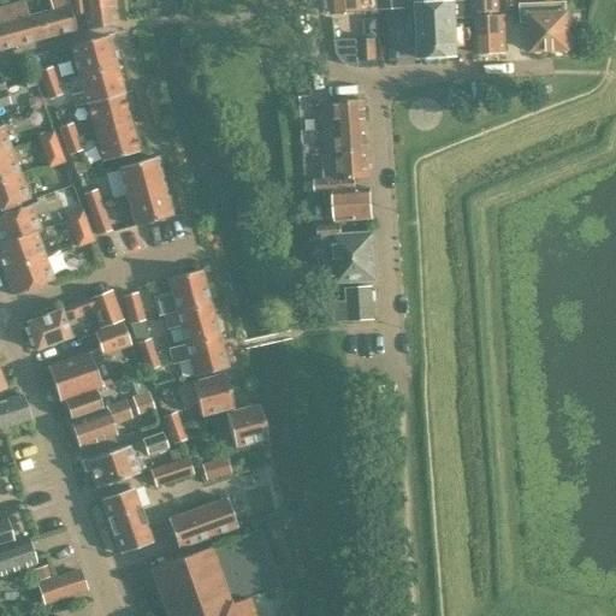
[(40,13),(46,37),(75,29),(66,0),(48,0),(51,11),(40,13)]
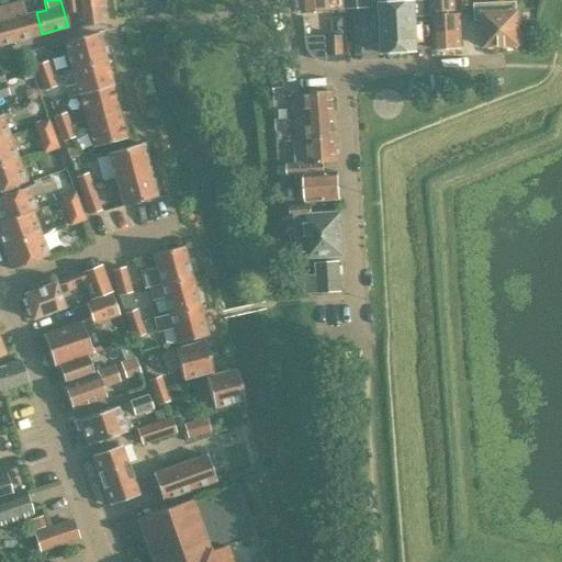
[(65,0),(67,13),(77,12),(79,27),(103,22),(100,0),(65,0)]
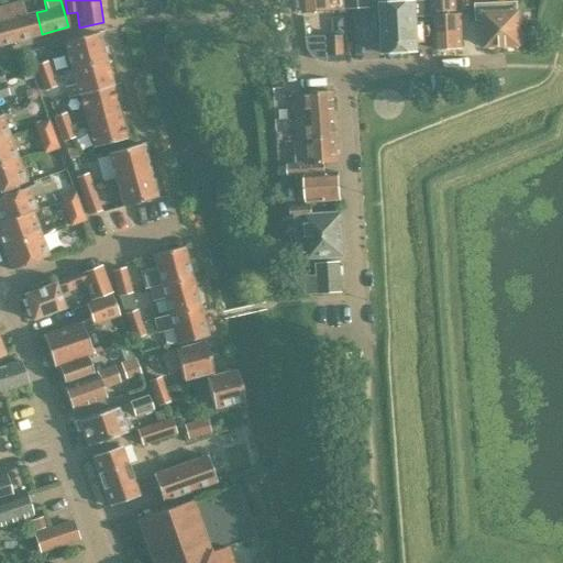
[(301,0),(304,12),(333,9),(334,9),(334,3),(330,3),(329,0),(301,0)]
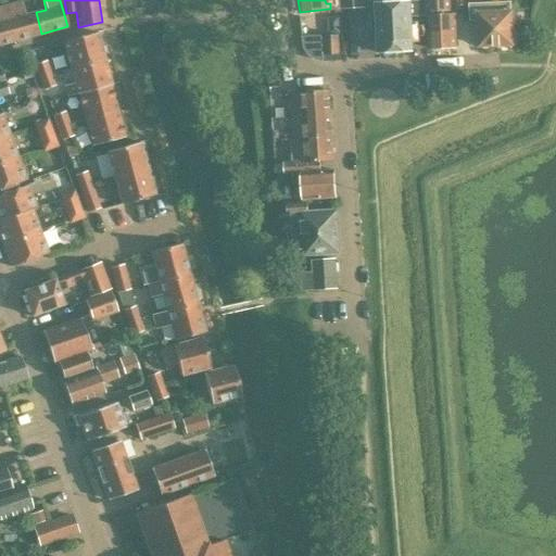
[(425,0),(424,0),(409,1),(409,2),(376,3),(378,51),(381,51),(384,54),(392,54),(395,50),(413,49),(412,41),(418,41),(417,23),(411,24),(411,16),(426,16),(425,0)]
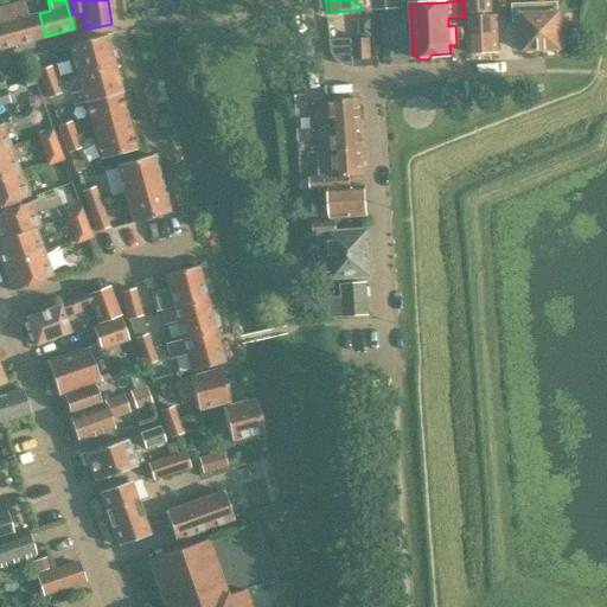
[(465,0),(466,18),(467,53),(498,51),(497,16),(489,17),(487,12),(492,12),(491,0),(465,0)]
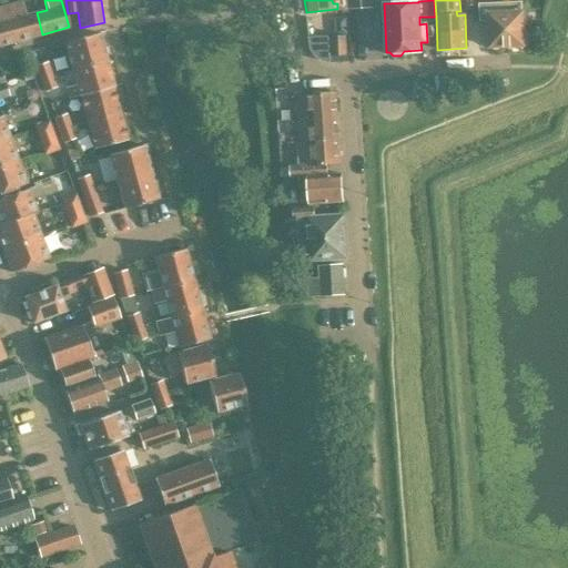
[(480,21),(489,21),(490,47),(508,47),(511,49),(519,49),(521,46),(524,46),(523,27),(526,24),(526,17),(523,14),(523,12),(521,1),(483,3),(479,3),(480,14),(480,21)]
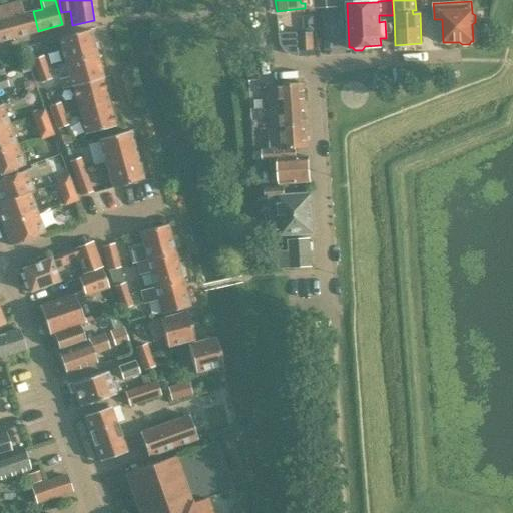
[(15,37),(38,31),(33,11),(23,14),(20,2),(6,5),(15,37)]
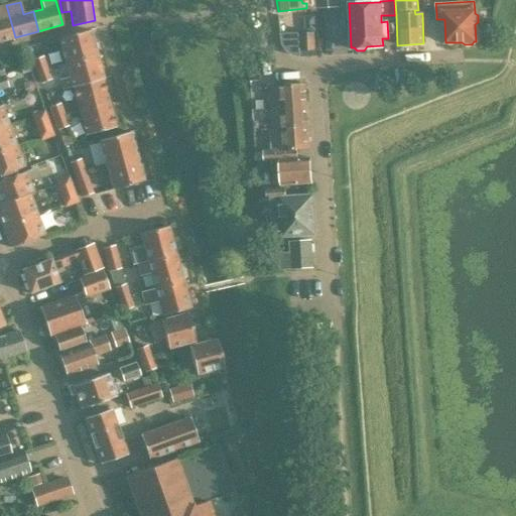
[(0,41),(15,37),(6,5),(0,6),(0,41)]
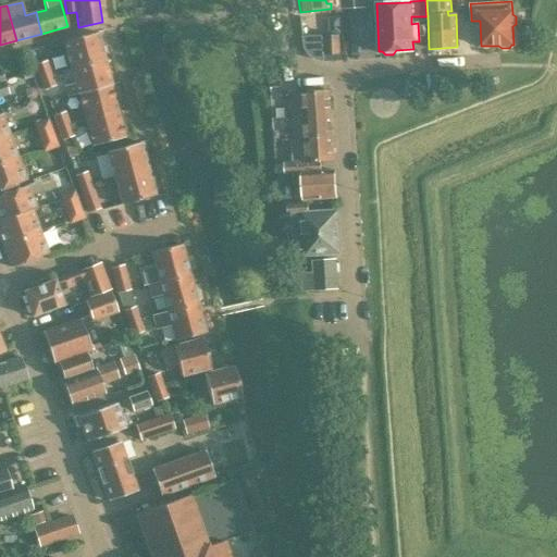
[(70,67),(103,59),(97,33),(63,41),(70,67)]
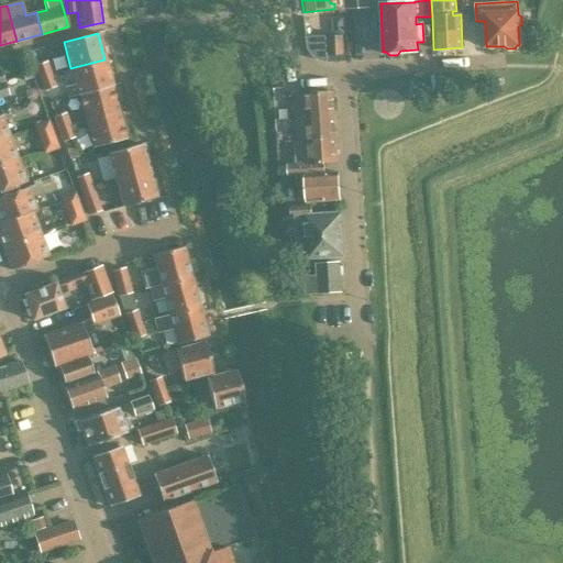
[(324,33),(306,33),(306,40),(307,48),(311,55),(318,61),(326,62),(326,57),(324,33)]
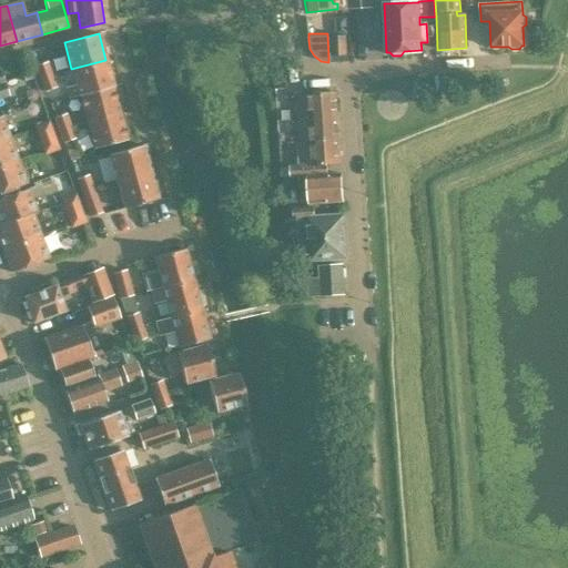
[(346,36),(331,38),(333,56),(333,57),(348,54),(346,36)]
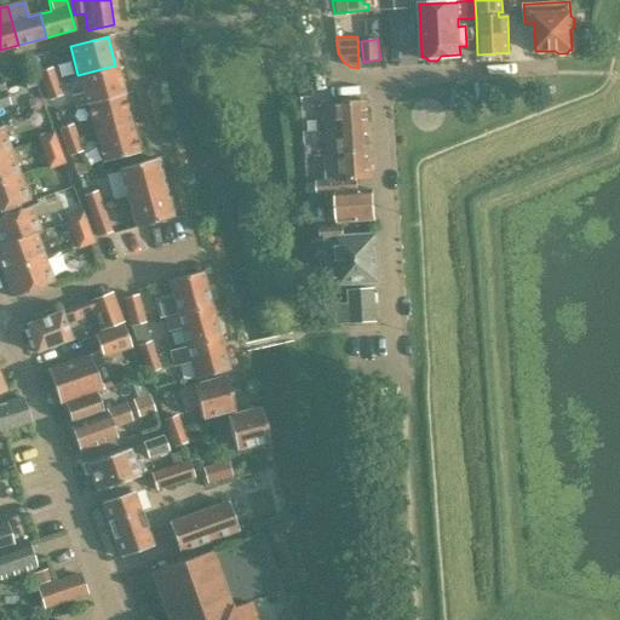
[(115,65),(78,75),(84,93),(73,97),(75,108),(86,104),(124,95),(115,65)]
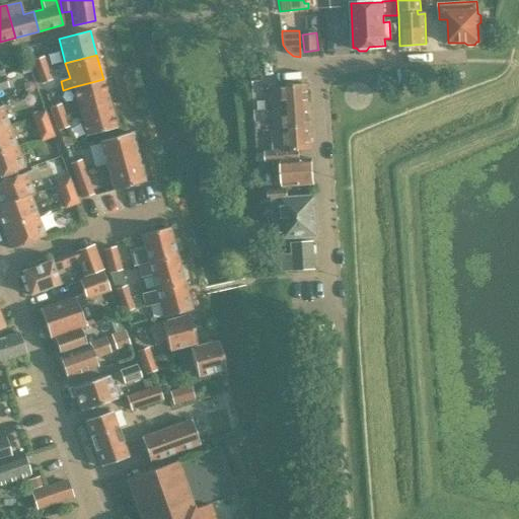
[(36,72),(47,69),(43,57),(32,61),(36,72)]
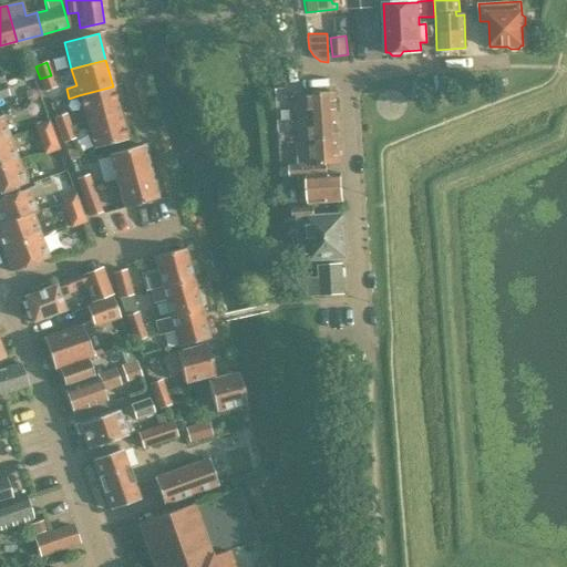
[(55,86),(51,75),(40,79),(44,91),(55,86)]
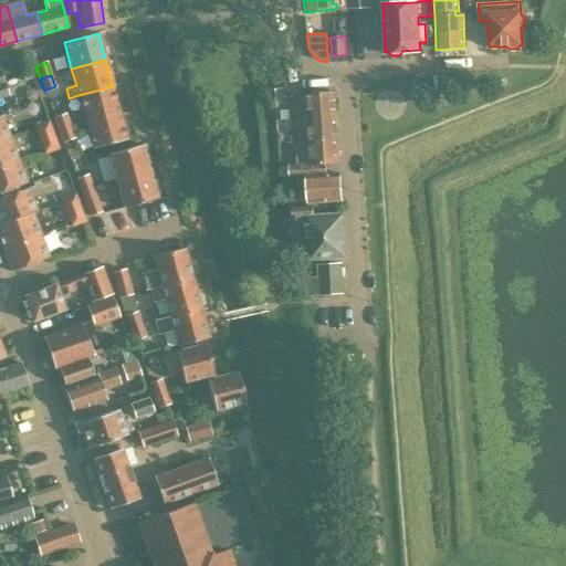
[(119,113),(113,86),(79,95),(85,122),(119,113)]
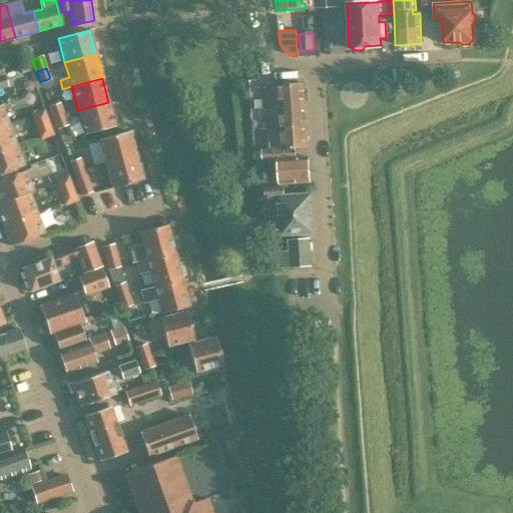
[(304,84),(270,86),(271,107),(305,105),(304,84)]
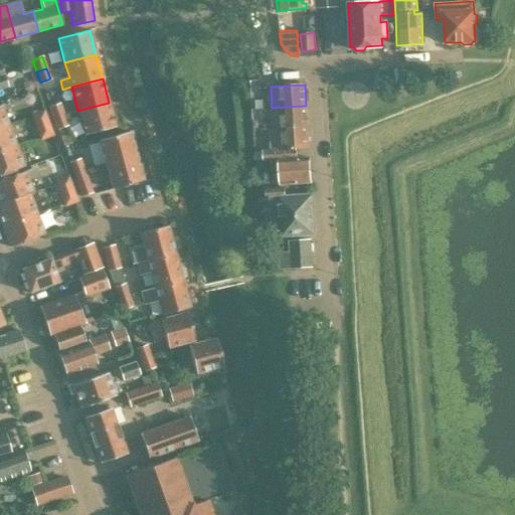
[(116,127),(109,103),(77,111),(84,135),(116,127)]
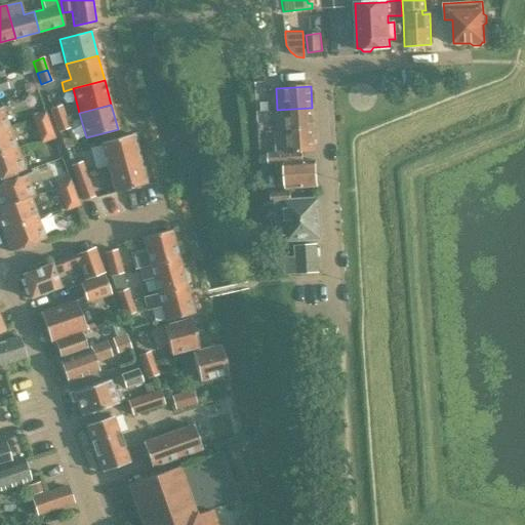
[(54,121),(65,117),(61,106),(50,110),(54,121)]
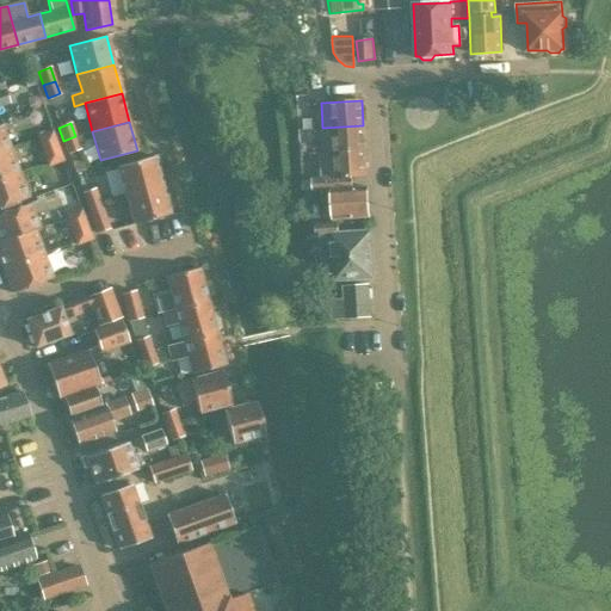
[(0,124),(0,153),(11,149),(1,124),(0,124)]
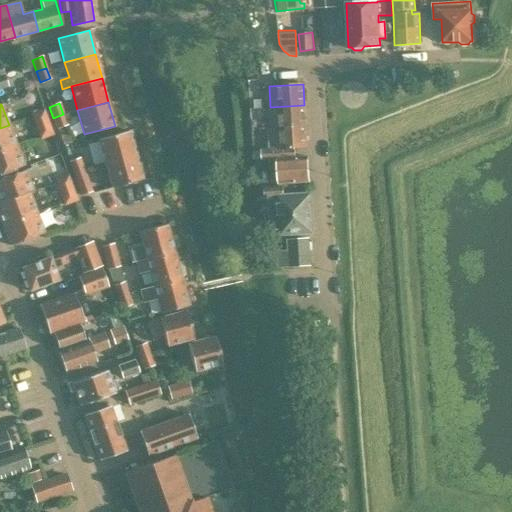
[(304,105),(270,107),(271,128),(281,127),(281,128),(306,126),(304,105)]
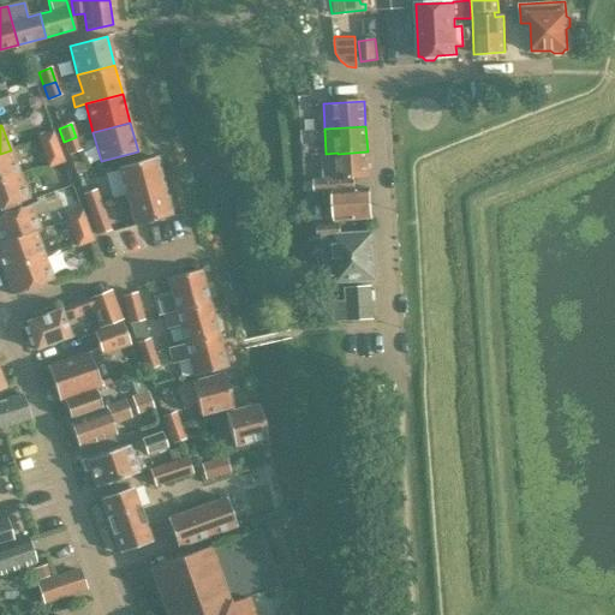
[(55,141),(53,132),(37,137),(40,147),(55,141)]
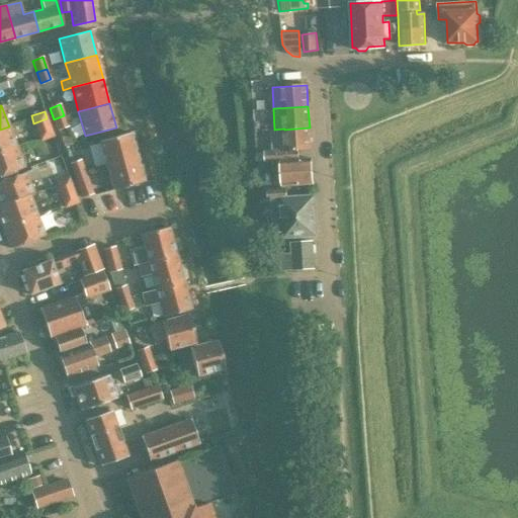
[(68,126),(64,115),(54,119),(58,131),(68,126)]
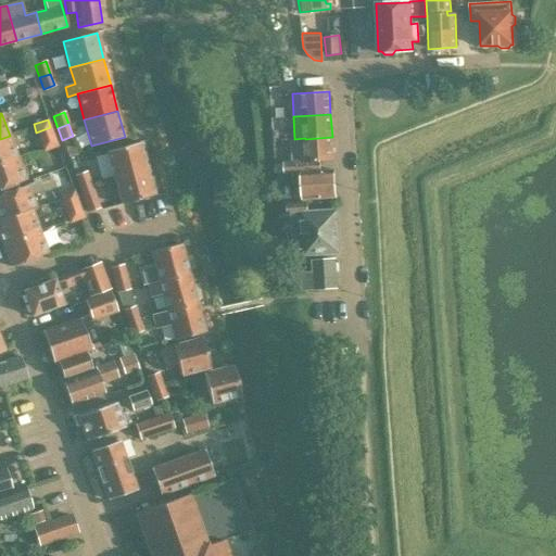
[(53,136),(50,127),(36,133),(39,141),(53,136)]
